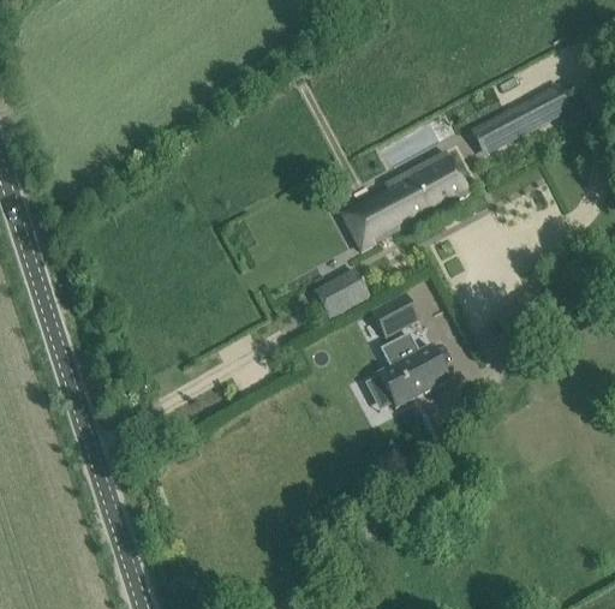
[(520,137),(509,117),(470,137),(481,157),(483,156),(509,143),(520,137)]
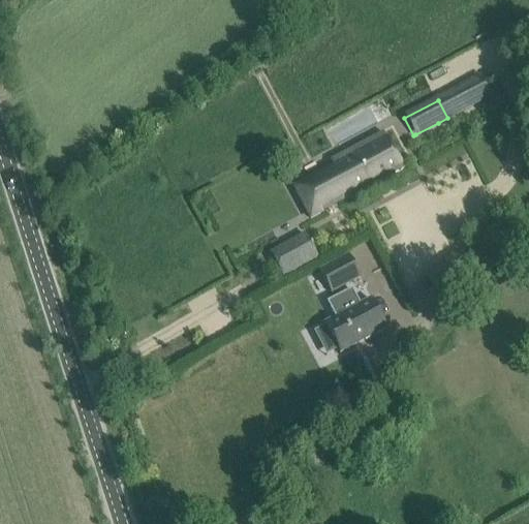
[(305,203),(311,214),(403,165),(383,128),(331,157),(335,165),(310,179),(318,194),(305,203)]
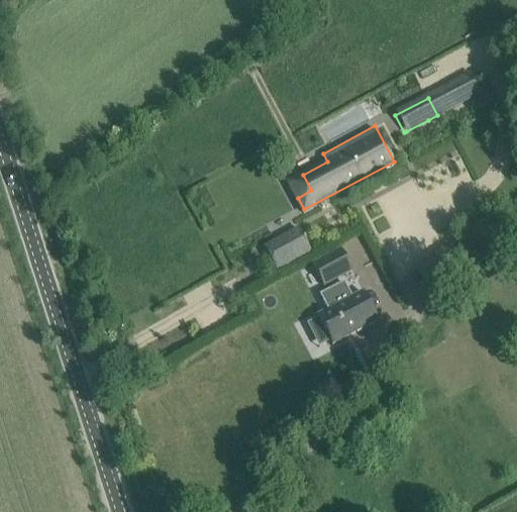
[(277,268),(312,248),(299,226),(265,245),(277,268)]
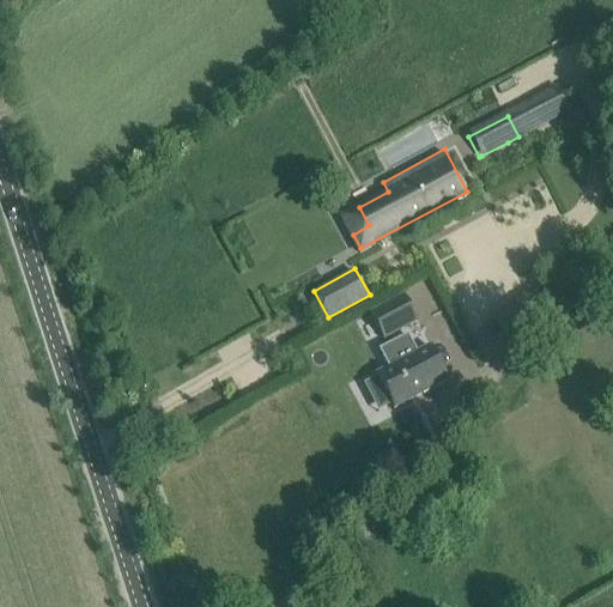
[(404,291),(370,309),(377,323),(383,334),(418,316),(404,291)]
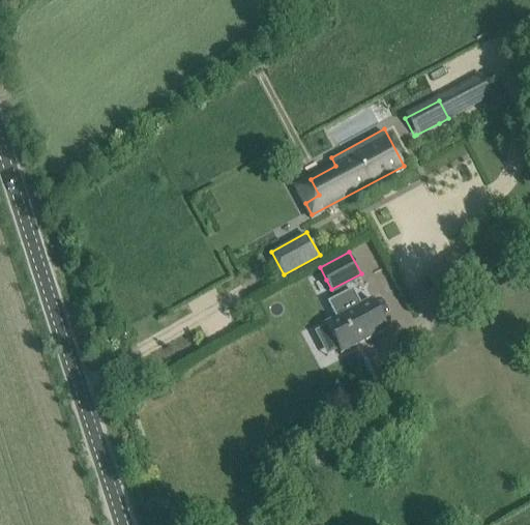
[(335,315),(325,320),(332,333),(341,350),(387,325),(373,296),(362,300),(354,287),(328,300),(335,315)]
